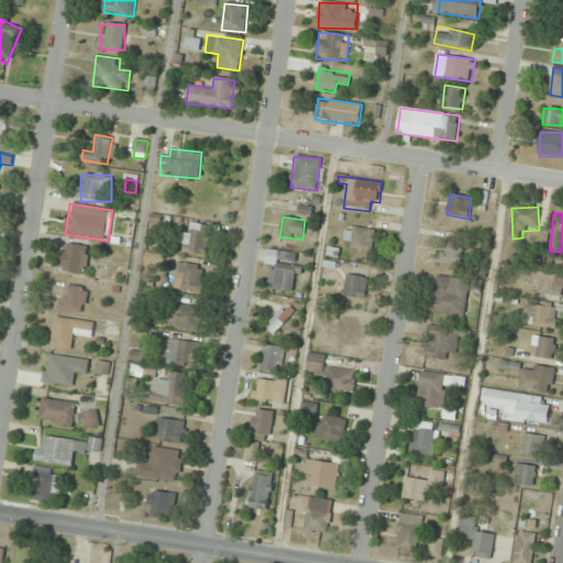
[(208,257),(209,225),(191,225),(191,233),(180,233),(180,256),(208,257)]
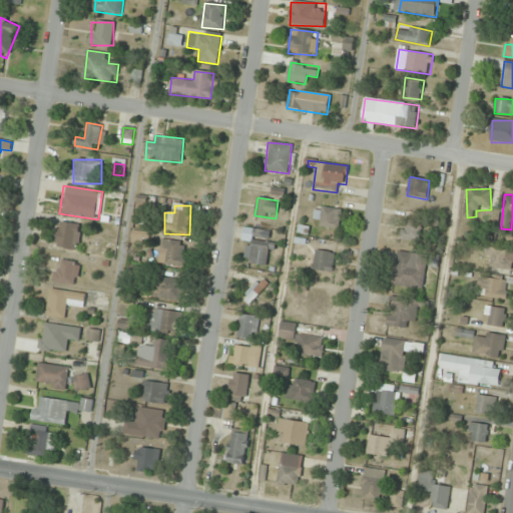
[(312,225),(339,229),(342,209),(316,205),(312,225)]
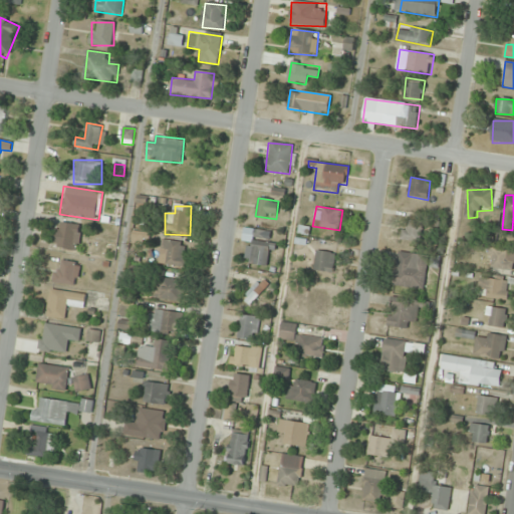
[(401,240),(420,244),(424,223),(406,219),(401,240)]
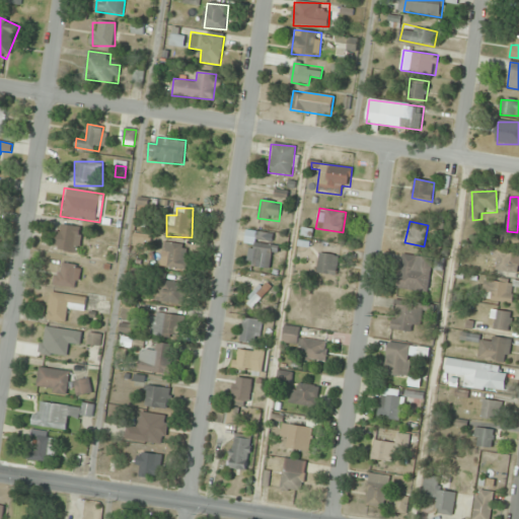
[(77,252),(79,225),(62,223),(60,250),(77,252)]
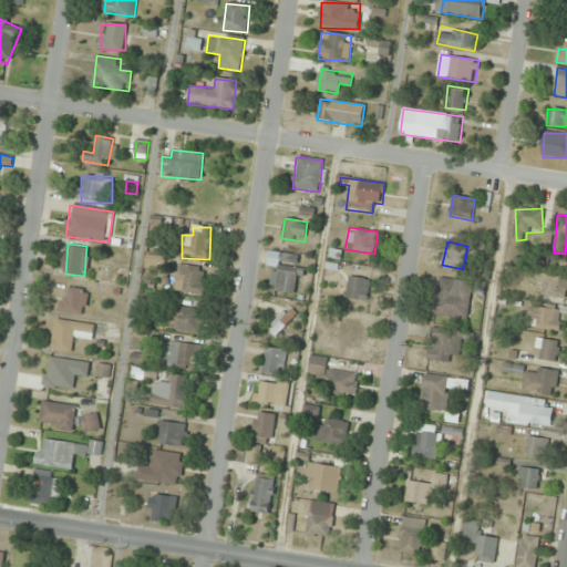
[(557,270),(566,270),(566,258),(557,258),(557,270)]
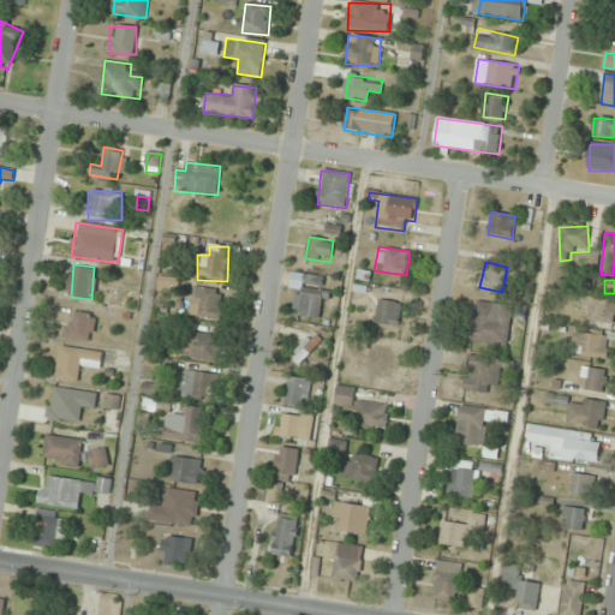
[(298,316),(320,318),(324,287),(303,285),(298,316)]
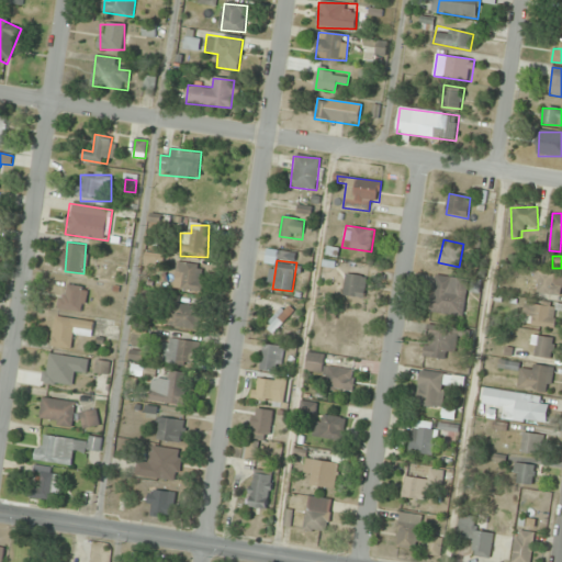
[(202,290),(203,266),(176,263),(175,289),(202,290)]
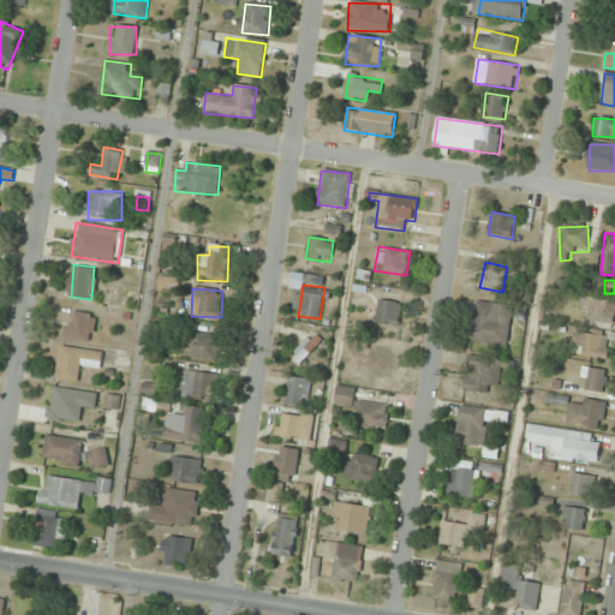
[(583,321),(614,323),(614,299),(585,297),(583,321)]
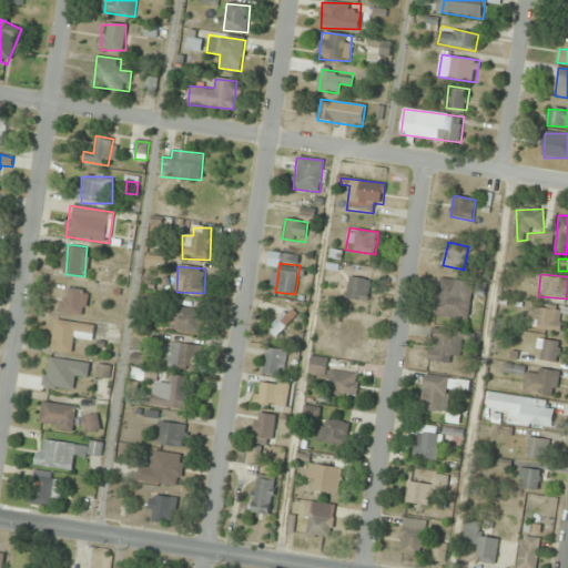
[(346,297),(366,302),(371,281),(351,276),(346,297)]
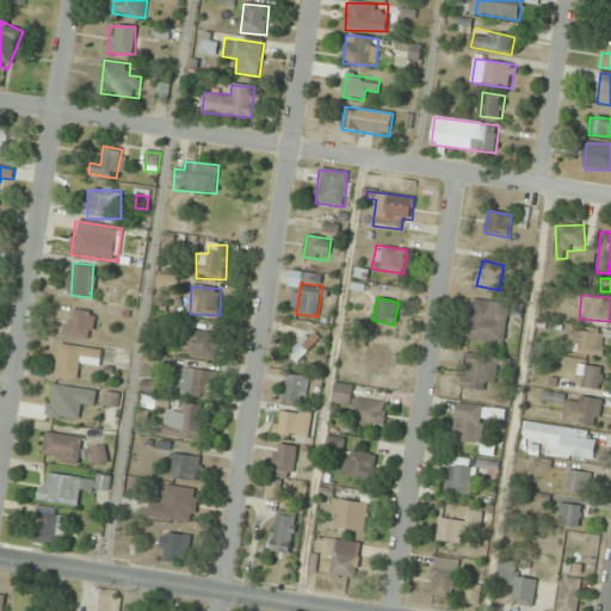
[(504,345),(510,304),(473,300),(468,339),(504,345)]
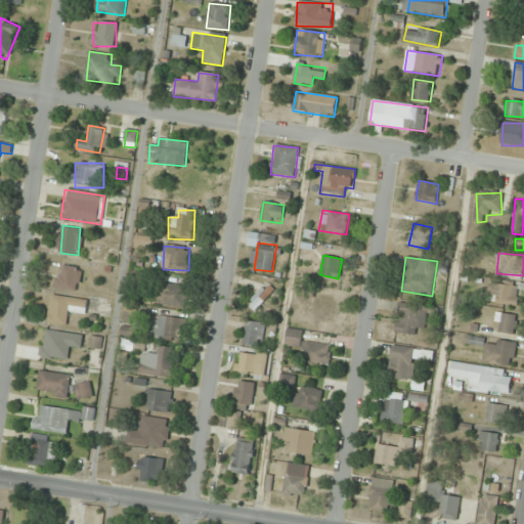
[(56,291),(81,291),(81,267),(56,267),(56,291)]
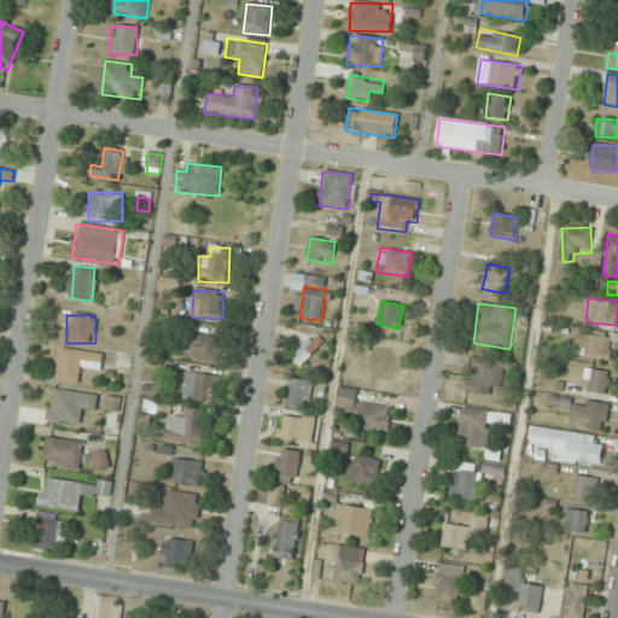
[(293,339),(305,345),(297,365),(305,368),(320,337),(299,327),(293,339)]
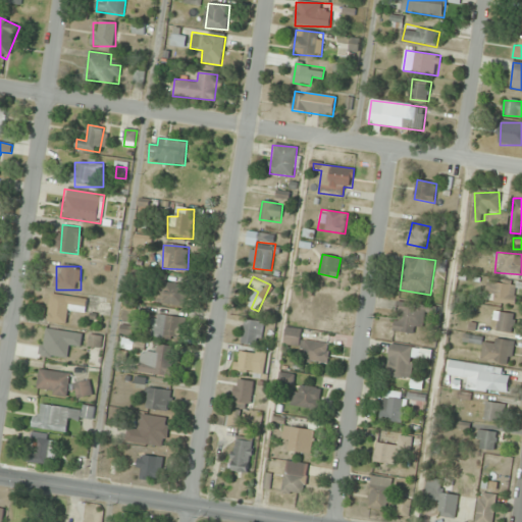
[(494,304),(516,305),(517,281),(487,280),(486,292),(496,292),(494,304)]
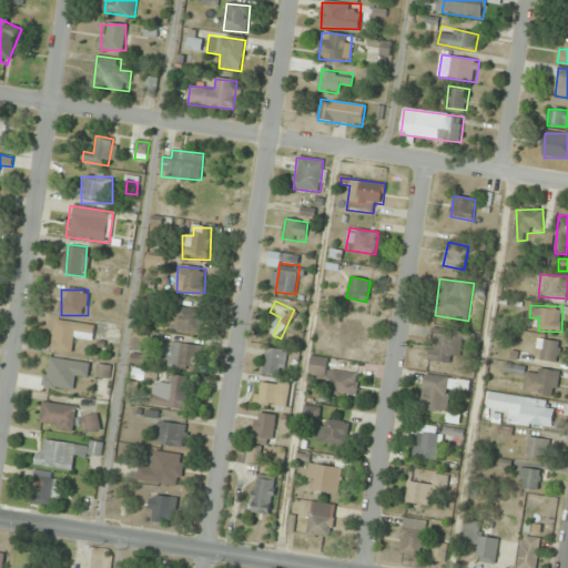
[(202,310),(173,308),(172,332),(202,333),(202,310)]
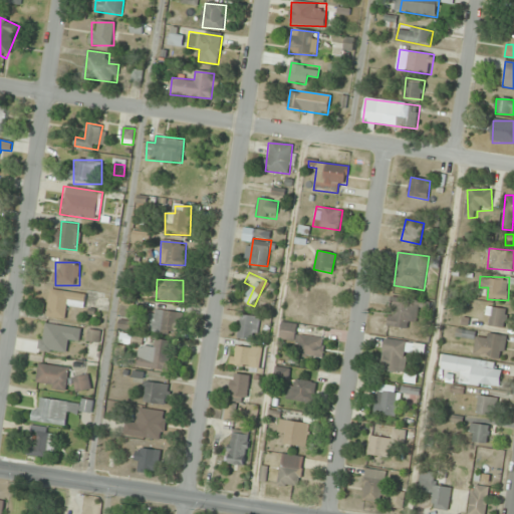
[(47,317),(70,319),(71,305),(83,307),(84,294),(50,290),(47,317)]
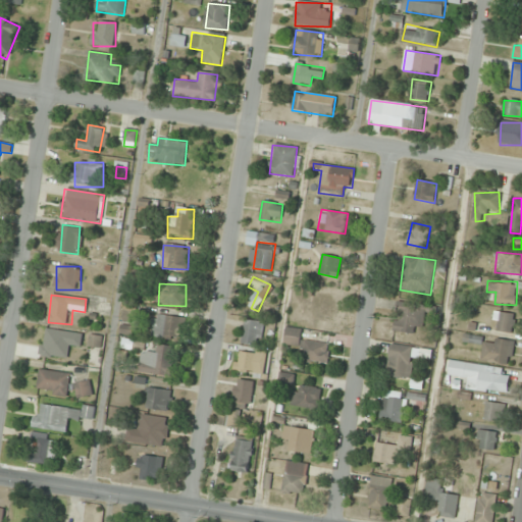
[(512,333),(515,314),(494,312),(491,330),(512,333)]
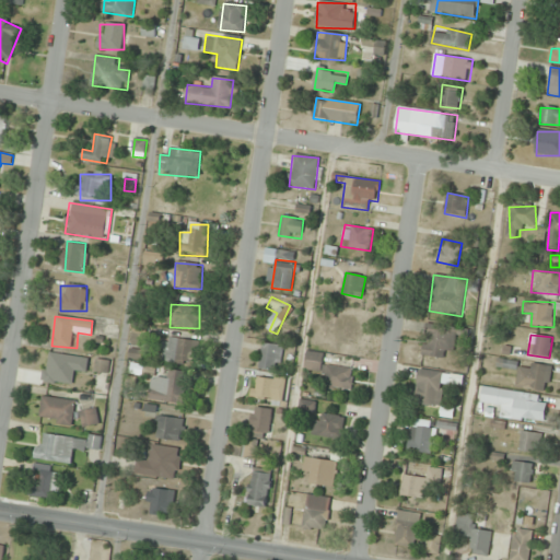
[(196,342),(164,336),(160,360),(190,366),(196,342)]
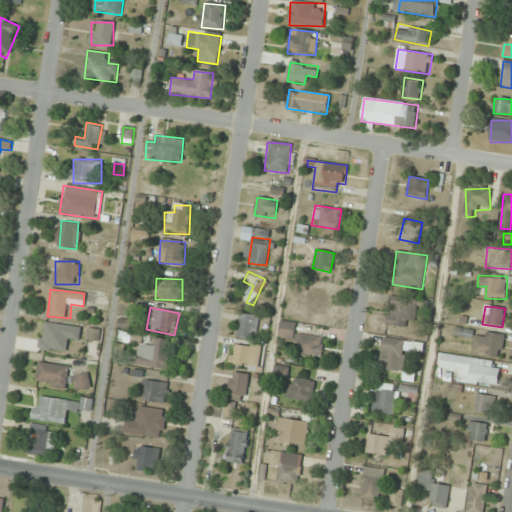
[(236,337),(255,339),(258,316),(239,314),(236,337)]
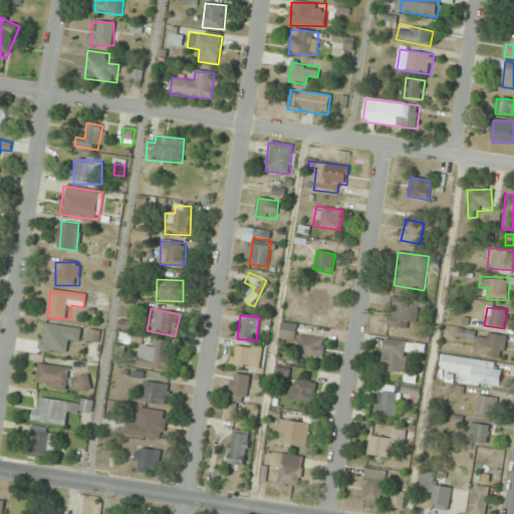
[(64,326),(43,323),(39,349),(60,352),(64,326)]
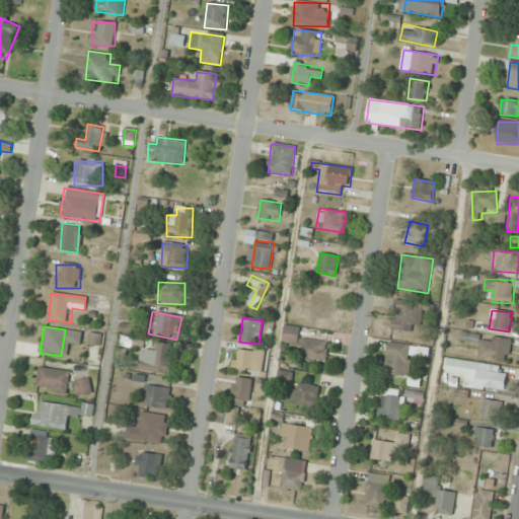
[(324,363),(326,343),(301,340),(302,328),(284,326),(282,346),(302,348),(301,360),(324,363)]
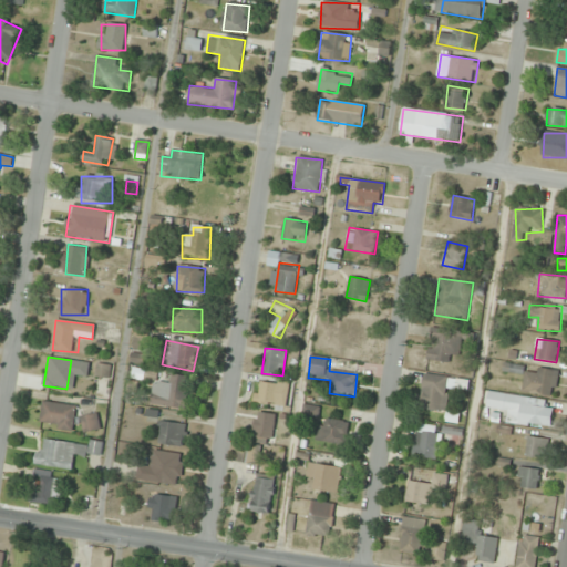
[(558,371),(526,367),(523,392),(555,397),(558,371)]
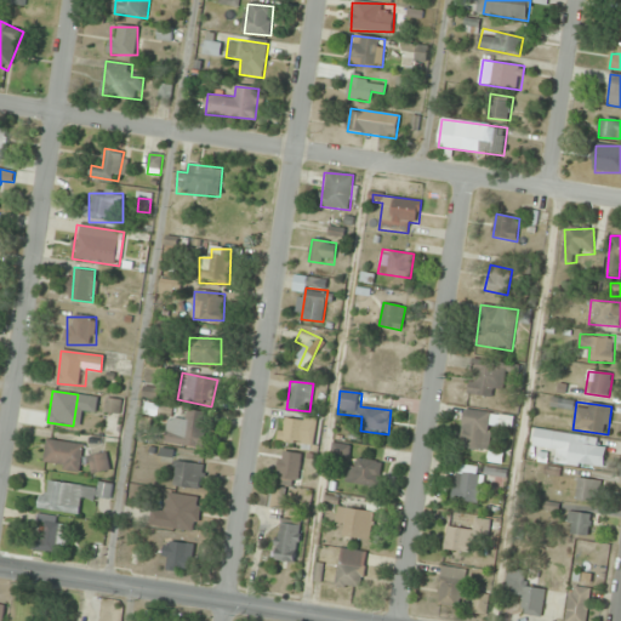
[(199,451),(211,417),(188,409),(183,422),(170,419),(164,439),(199,451)]
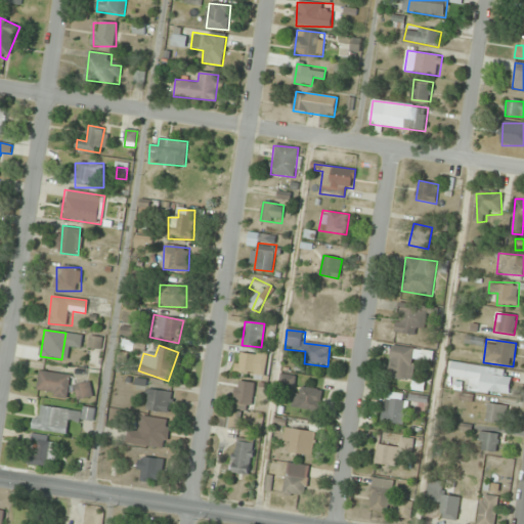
[(411,380),(413,348),(391,347),(389,378),(411,380)]
